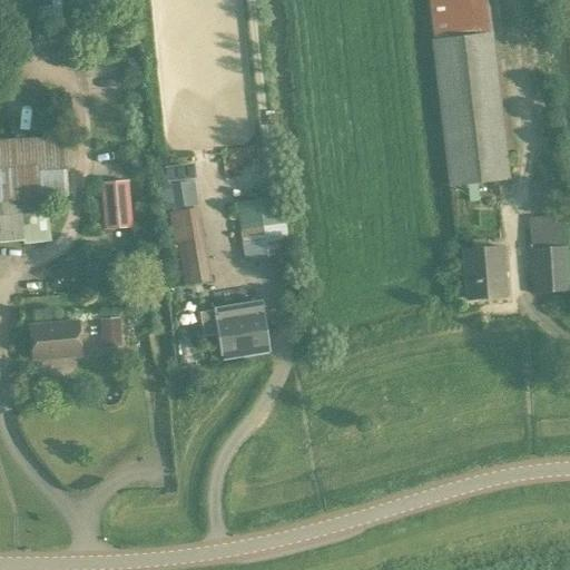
[(452,187),(509,179),(491,35),(488,0),(428,0),(434,41),(452,187)]
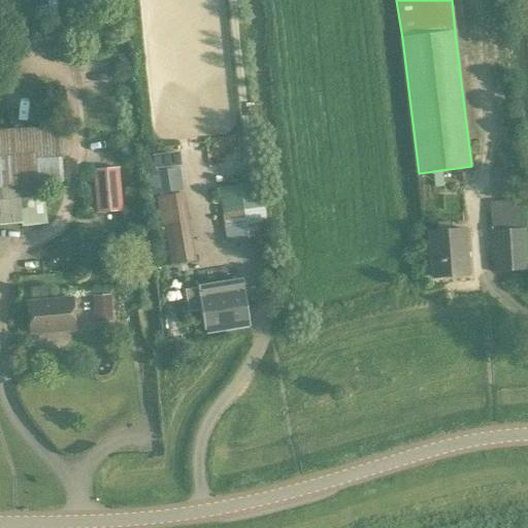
[(0,220),(20,218),(39,212),(66,208),(58,124),(0,130),(0,220)]
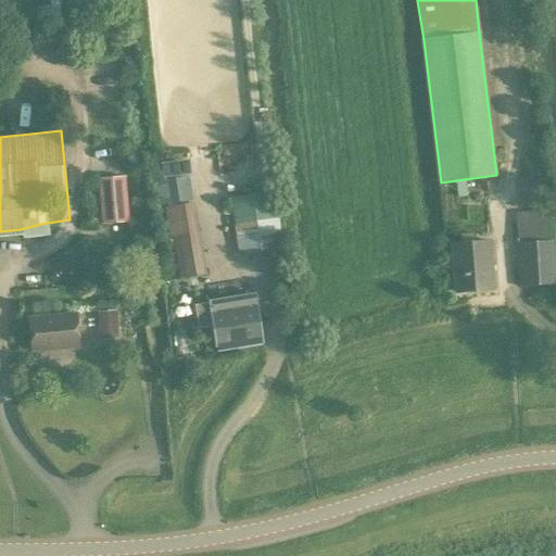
[(187,175),(159,179),(162,202),(190,198),(187,175)]
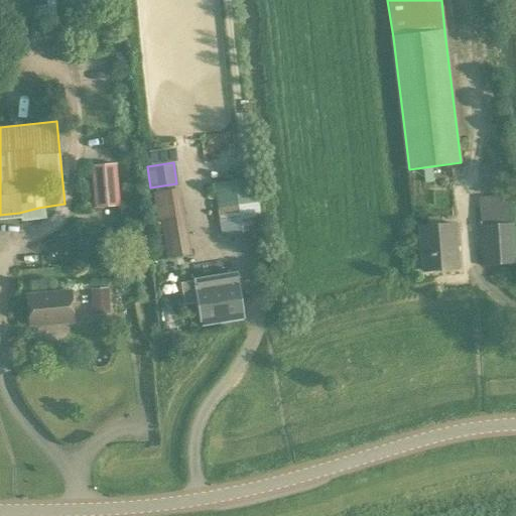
[(94,208),(118,207),(116,165),(91,167),(94,208)]
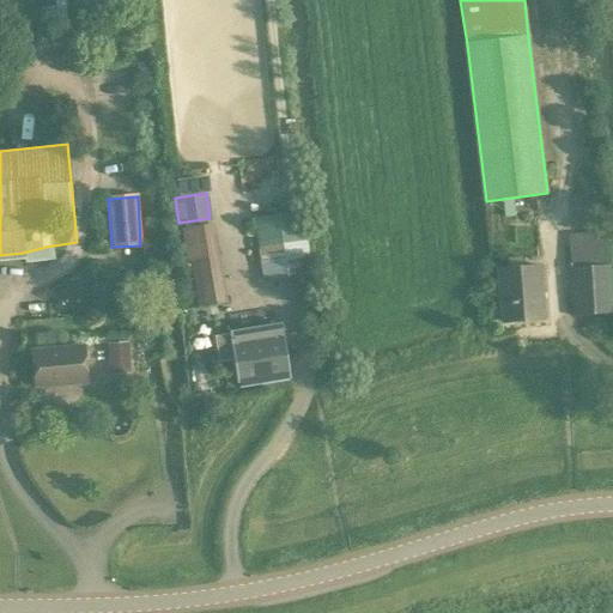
[(269,277),(295,273),(285,206),(261,208),(269,277)]
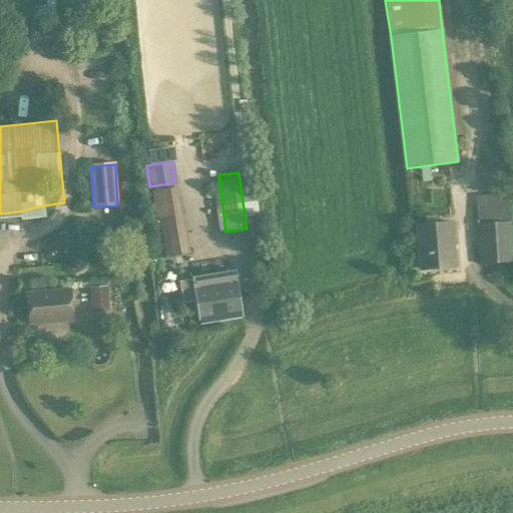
[(481,265),(512,262),(509,221),(510,221),(507,194),(475,196),(481,265)]
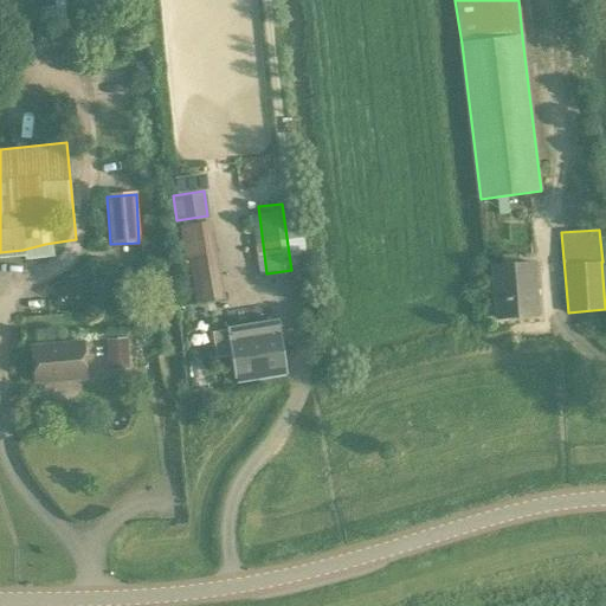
[(195,239),(204,301),(221,297),(213,237),(195,239)]
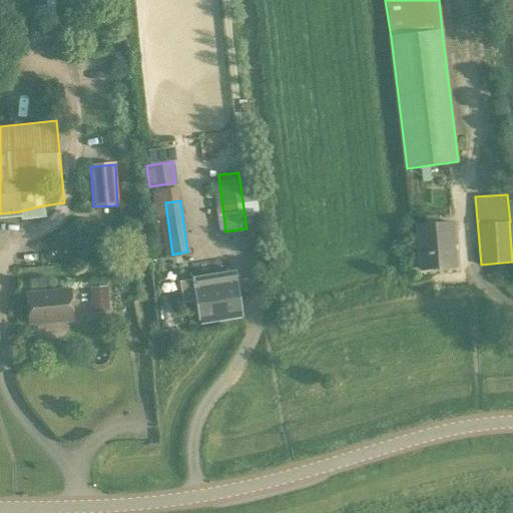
[(421,270),(456,267),(452,223),(417,226),(421,270)]
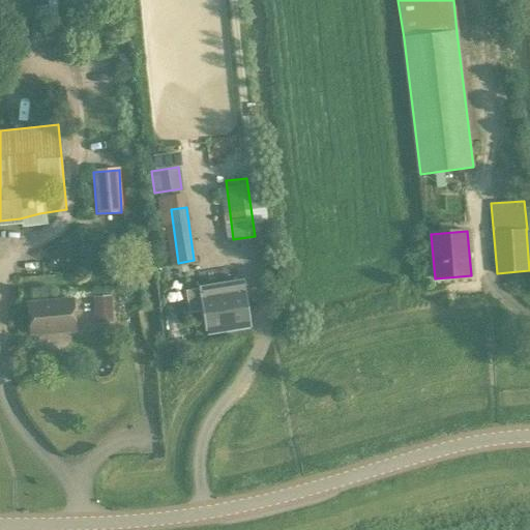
[(200,287),(206,330),(234,327),(234,330),(251,328),(244,281),(200,287)]
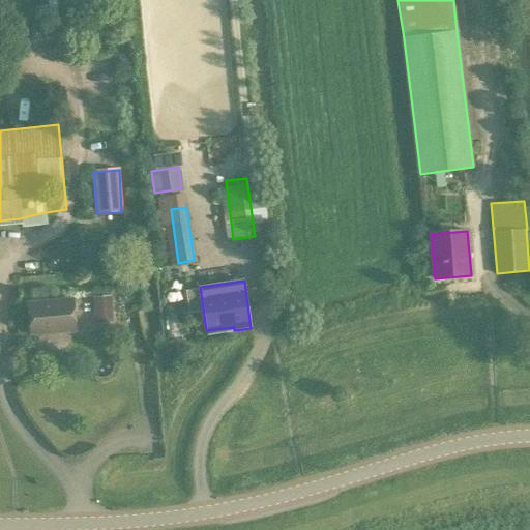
[(109,300),(94,301),(96,322),(111,321),(109,300)]
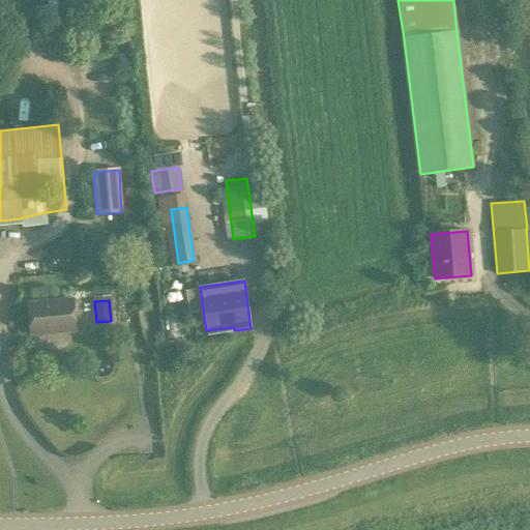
[(71,302),(28,305),(30,336),(74,333),(71,302)]
